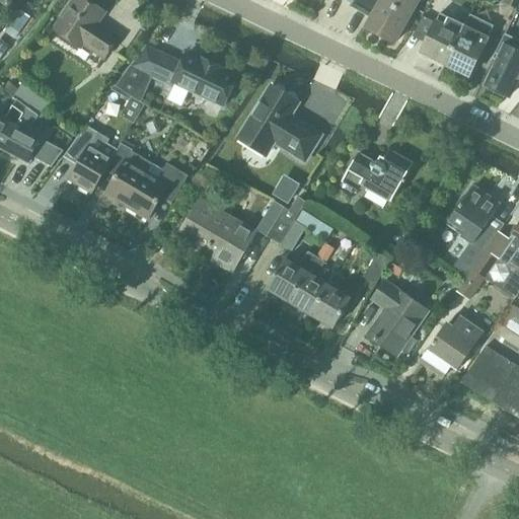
[(104,13),(84,0),(73,0),(53,30),(80,49),(82,45),(103,60),(118,40),(102,29),(100,31),(95,27),(104,13)]
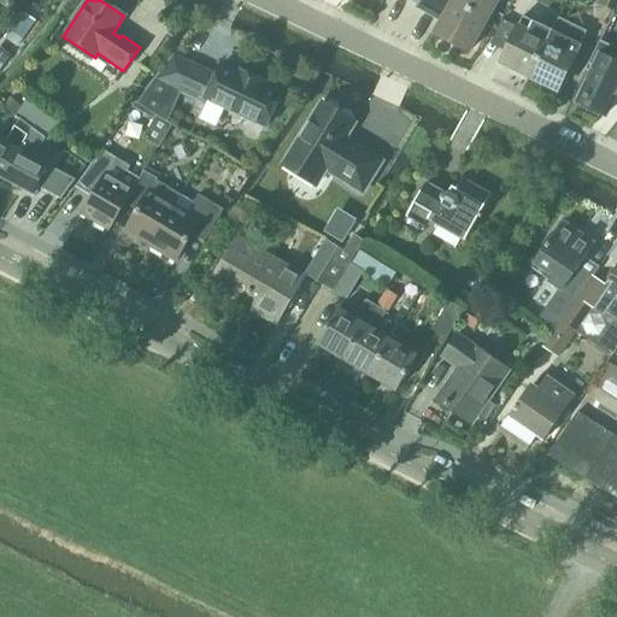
[(415,7),(441,22),(434,33),(456,45),(456,43),(469,51),(497,0),(412,0),(417,3),(415,7)]
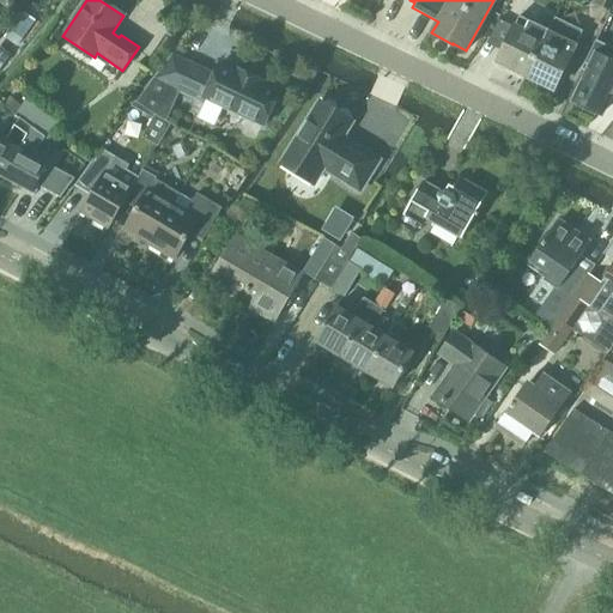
[(521,18),(499,64),(509,68),(508,71),(527,79),(550,31),(521,18)]
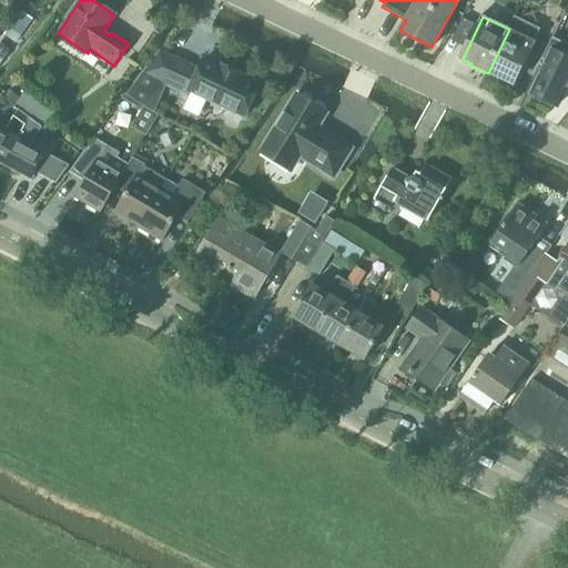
[(509,29),(488,73),(503,81),(504,79),(514,84),(540,29),(516,18),(509,29)]
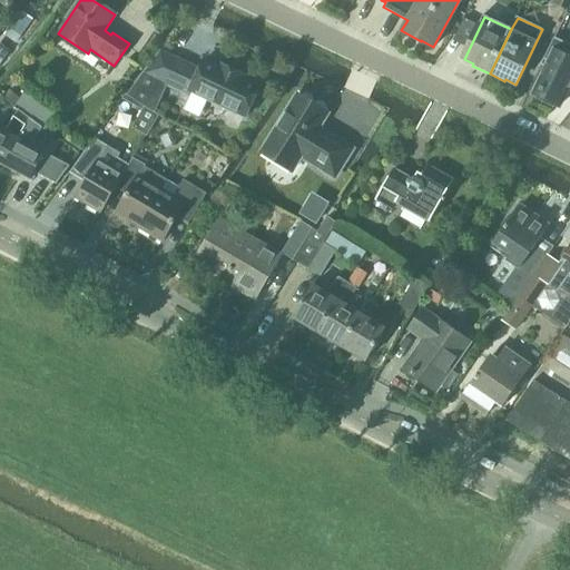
[(18,19),(1,39),(15,50),(27,35),(25,33),(29,28),(18,19)]
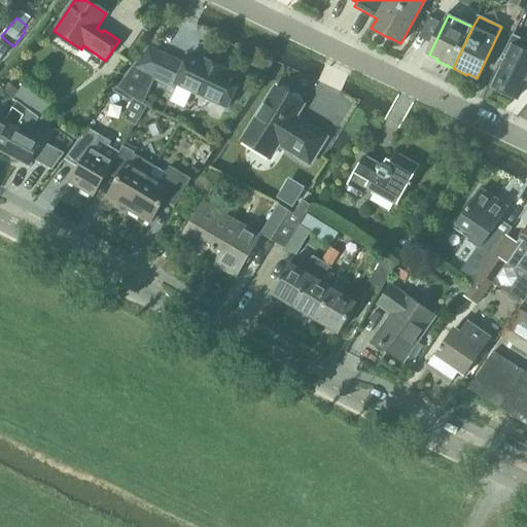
[(504,62),(493,86),(497,89),(496,91),(512,98),(513,96),(517,98),(526,77),(526,42),(512,35),(507,43),(507,45),(506,47),(500,60),(504,62)]
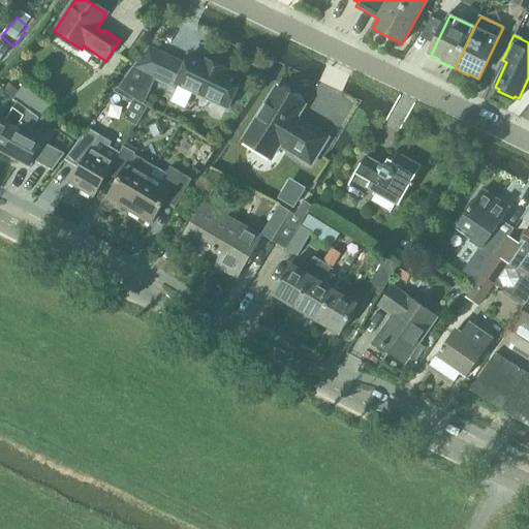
[(227,109),(240,81),(225,73),(226,71),(206,62),(205,64),(189,57),(185,66),(164,57),(154,80),(175,89),(177,85),(227,109)]
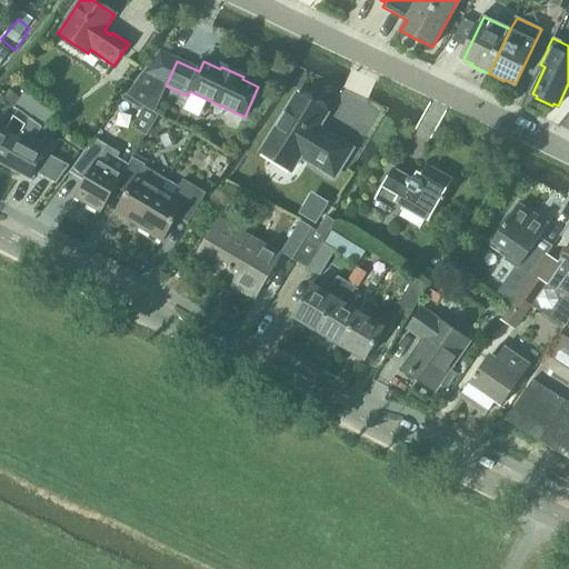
[(18,108),(29,117),(46,129),(59,111),(28,88),(15,106),(18,108)]
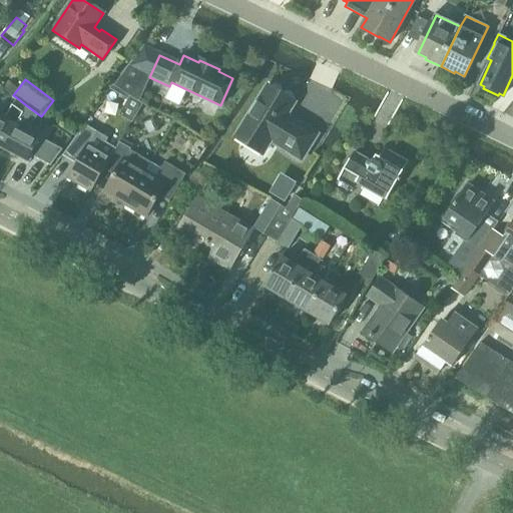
[(304,157),(319,132),(296,118),(294,121),(287,117),(296,101),(270,84),(242,128),(270,145),(273,138),(304,157)]
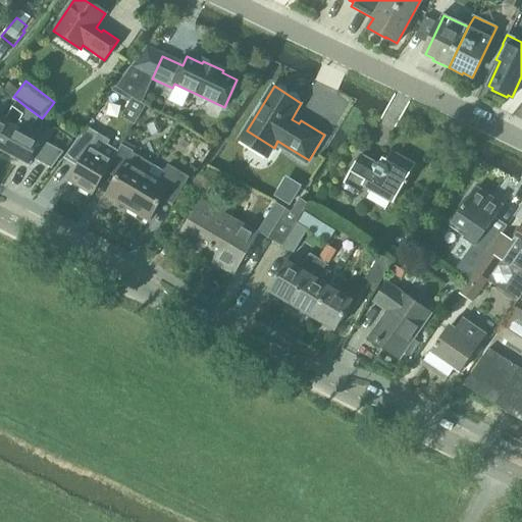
[(0,149),(4,151),(16,127),(21,118),(20,117),(27,107),(16,99),(5,122),(0,118),(0,149)]
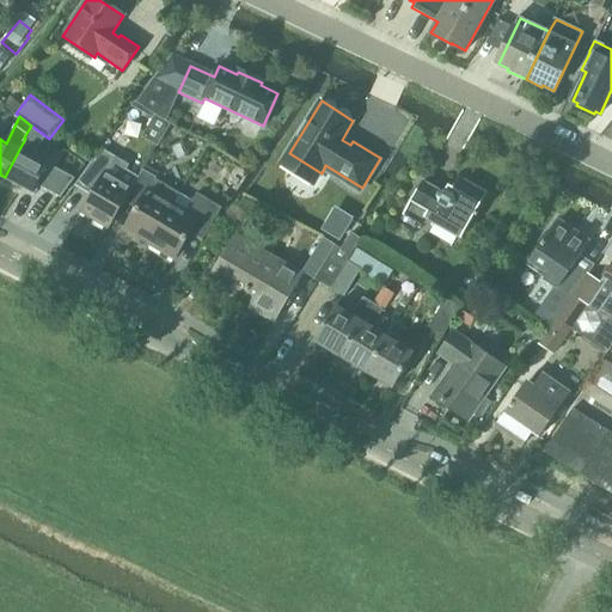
[(145,138),(158,145),(170,124),(157,117),(145,138)]
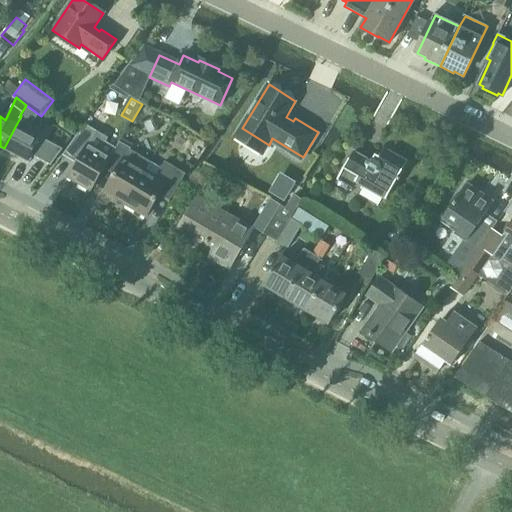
[(41,116),(26,105),(20,115),(21,116),(16,125),(4,148),(27,161),(39,138),(28,132),(33,124),(35,125),(40,118),(41,116)]
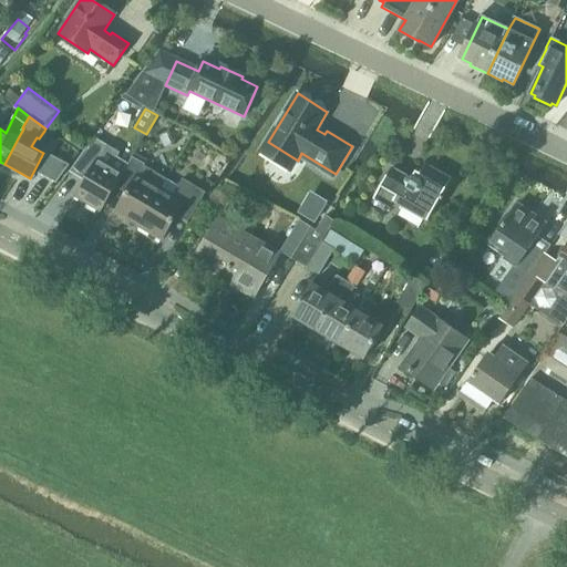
[(94,138),(84,155),(76,168),(88,175),(74,196),(100,210),(117,181),(123,174),(110,165),(114,157),(103,152),(106,146),(94,138)]
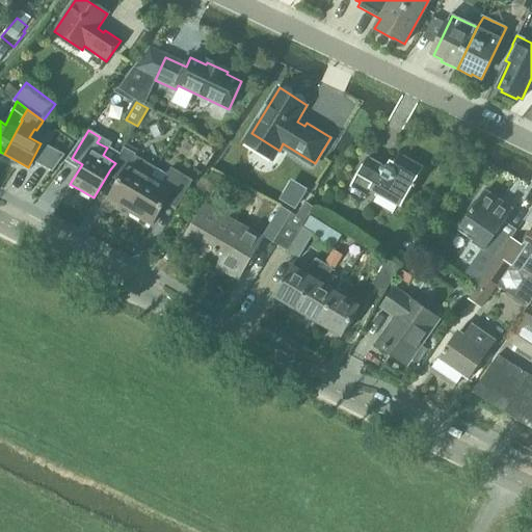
[(157,166),(136,154),(125,148),(115,163),(110,169),(122,177),(108,200),(129,212),(151,177),(157,166)]
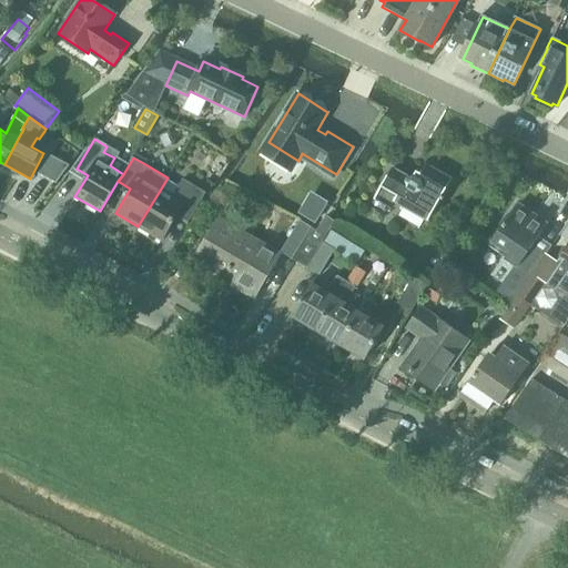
[(427,222),(450,182),(425,166),(421,175),(416,172),(413,178),(407,179),(393,170),(375,199),(391,209),(394,202),(427,222)]
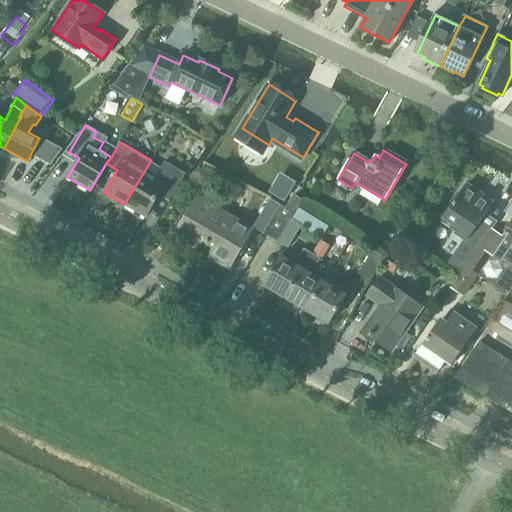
[(145,170),(124,204),(146,216),(159,195),(169,201),(185,174),(165,162),(156,177),(145,170)]
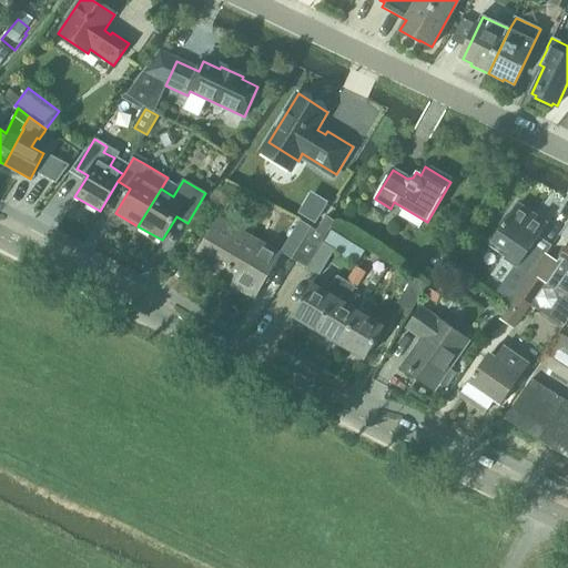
[(226,184),(210,211),(221,217),(236,191),(226,184)]
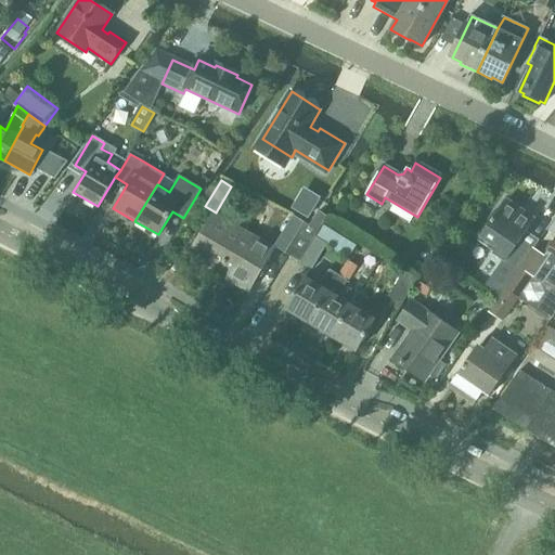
[(306,190),(294,209),(309,219),(321,199),(306,190)]
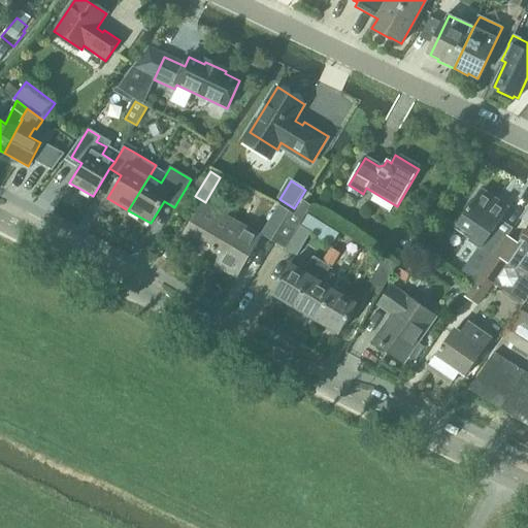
[(480,274),(502,242),(491,234),(507,210),(481,192),(458,225),(473,235),(469,241),(477,246),(461,271),(475,281),(480,274)]
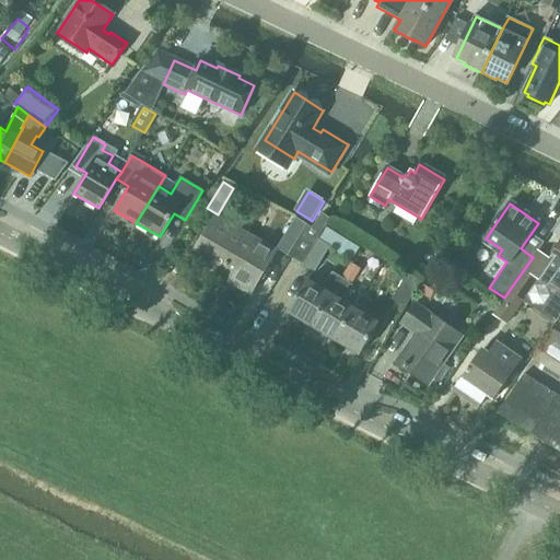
[(311,229),(306,225),(288,256),(315,272),(331,245),(319,238),(333,218),(322,211),(311,229)]
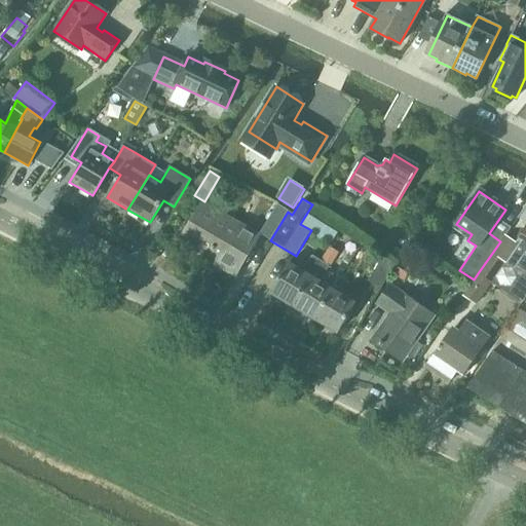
[(208,258),(230,221),(202,204),(180,241),(208,258)]
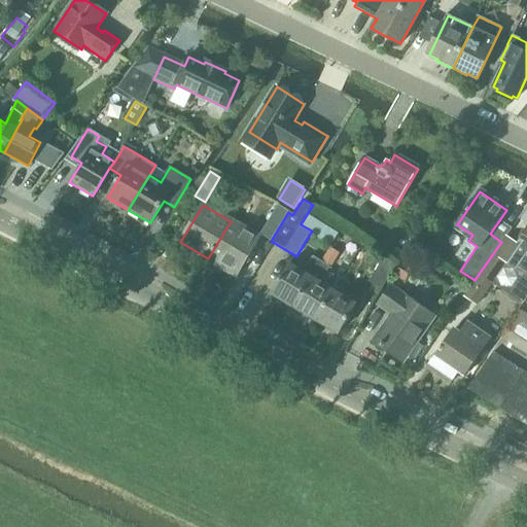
[(260,235),(271,241),(288,212),(278,206),(260,235)]
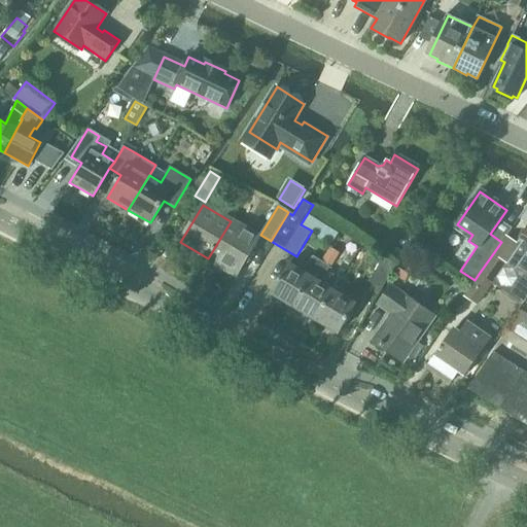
[(231,221),(208,258),(237,275),(258,239),(231,221)]
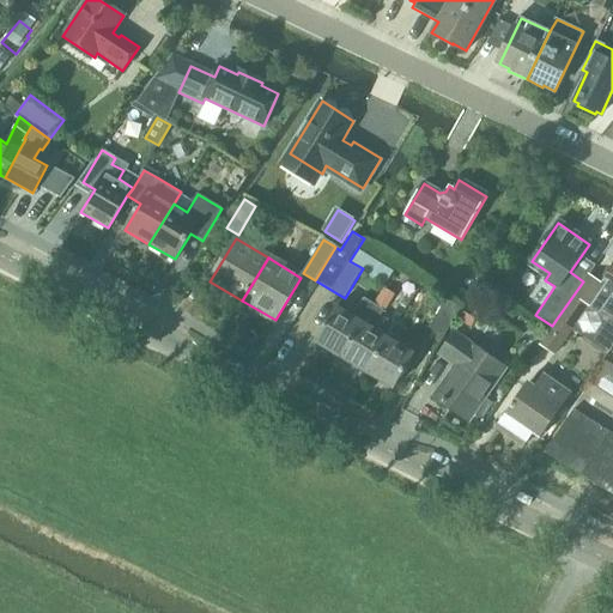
[(583,281),(557,319),(572,329),(607,353),(612,345),(612,266),(602,285),(587,277),(584,281),(583,281)]
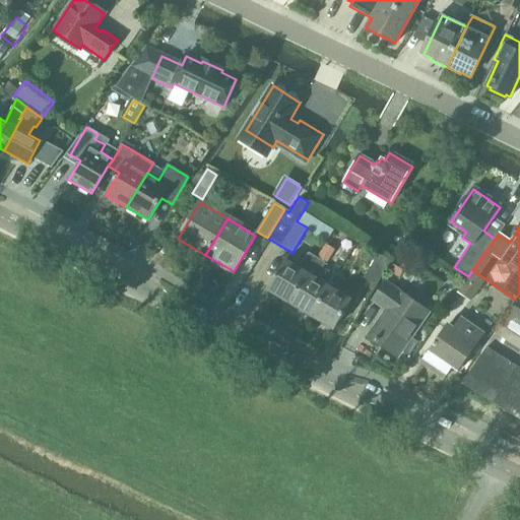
[(289,304),(317,258),(309,253),(297,267),(285,261),(268,290),(289,304)]
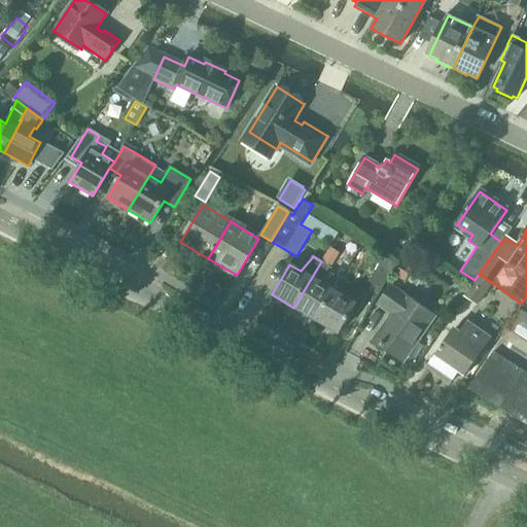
[(369,281),(381,289),(395,265),(383,257),(369,281)]
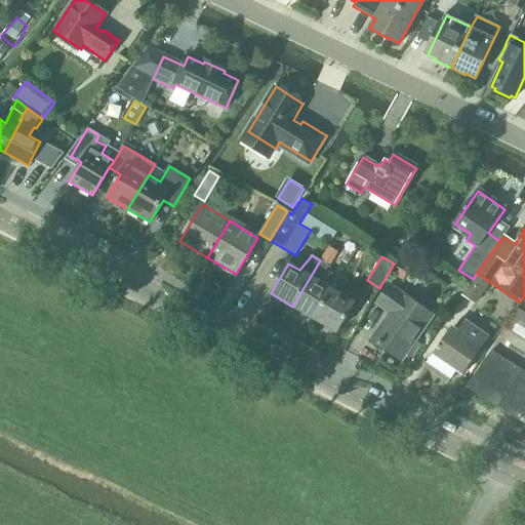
[(315,319),(332,289),(321,283),(327,265),(320,260),(292,307),(315,319)]
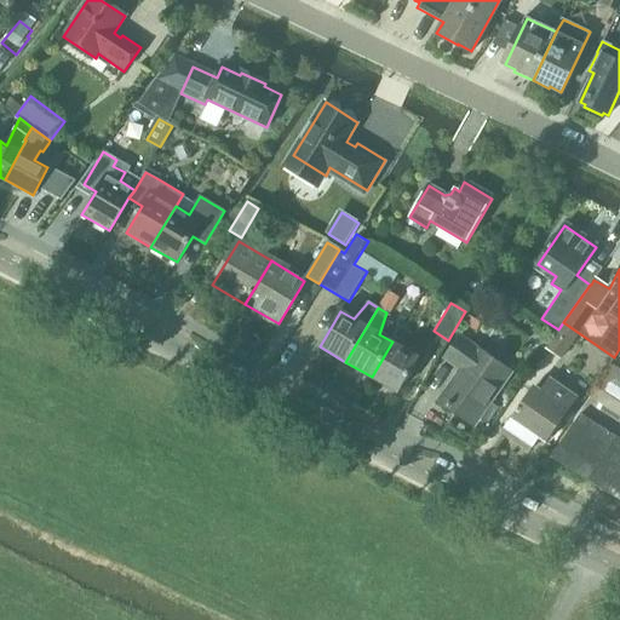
[(579,333),(563,322),(558,329),(560,331),(546,350),(561,360),(579,333)]
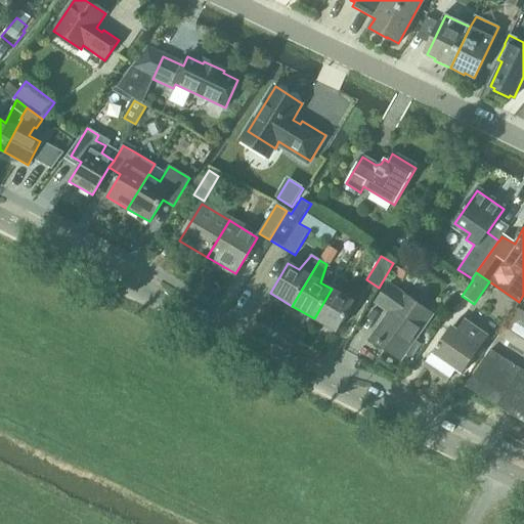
[(400,359),(432,314),(403,294),(402,295),(389,286),(376,303),(390,313),(372,339),(400,359)]
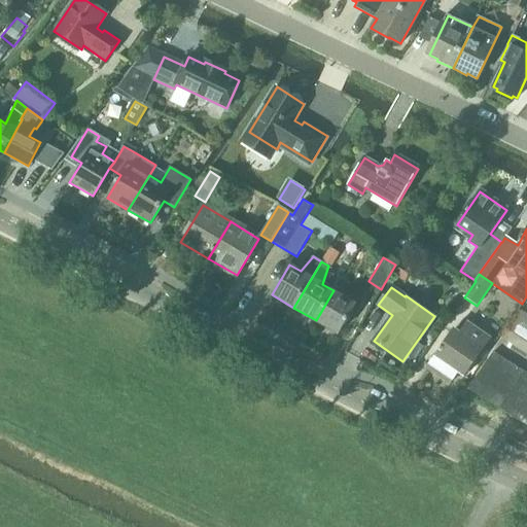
[(334,290),(316,320),(338,334),(355,303),(334,290)]
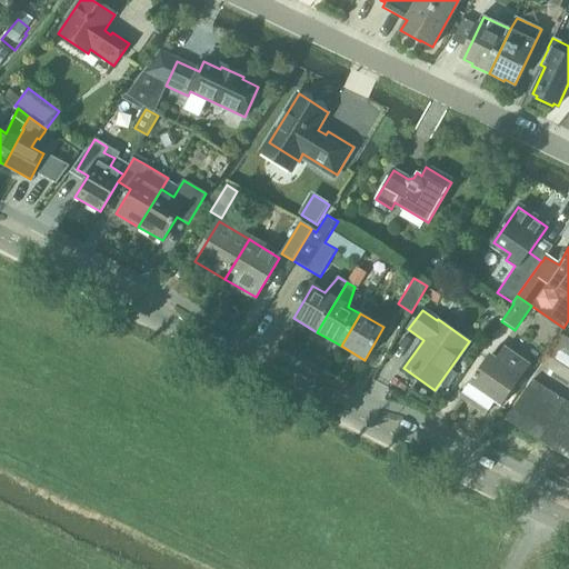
[(568,341),(562,338),(506,420),(568,458),(568,341)]
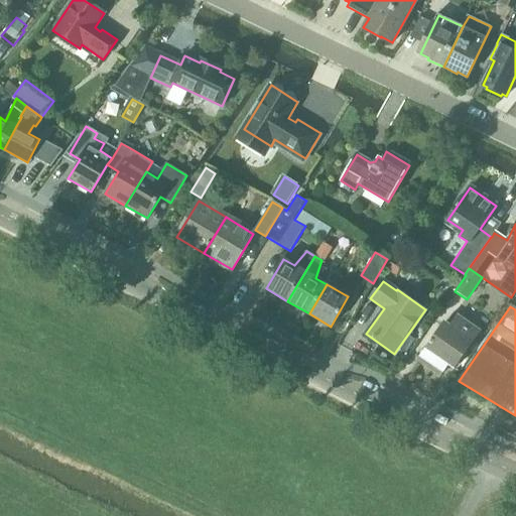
[(455,369),(480,332),(457,316),(446,331),(440,327),(418,360),(441,376),(448,365),(455,369)]
